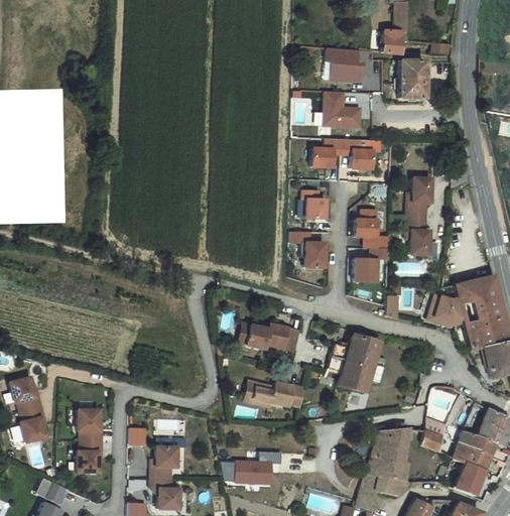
[(409,27),(409,0),(407,0),(400,0),(400,27),(409,27)]
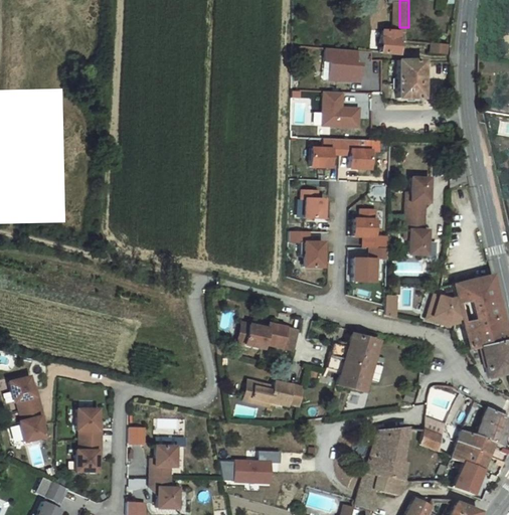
[(385,36),(386,49),(402,50),(402,40),(409,41),(408,27),(399,27),(388,27),(387,36),(385,36)]
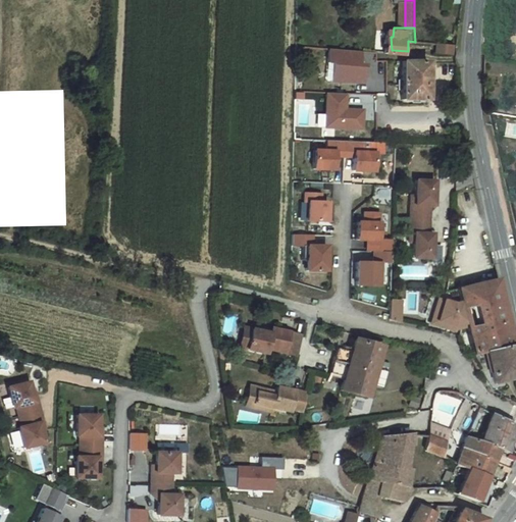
[(440,55),(457,55),(457,46),(440,45),(440,55)]
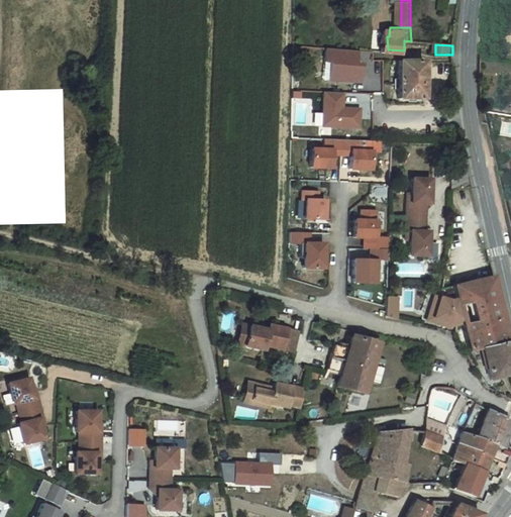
[(360,58),(360,48),(326,46),(325,63),(331,63),(330,80),(364,82),(365,62),(359,62),(356,62),(356,58),(360,58)]
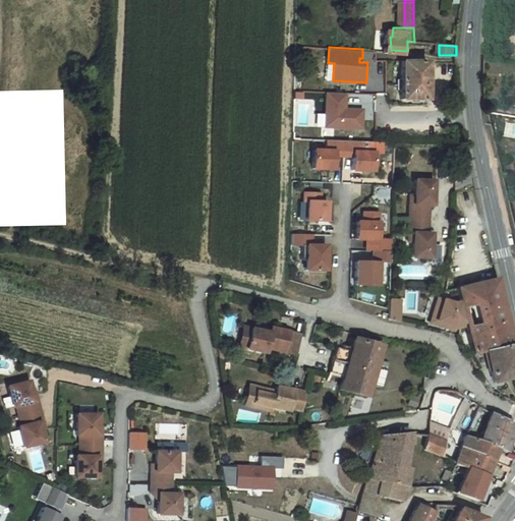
[(433,59),(407,58),(407,79),(432,80),(433,59)]
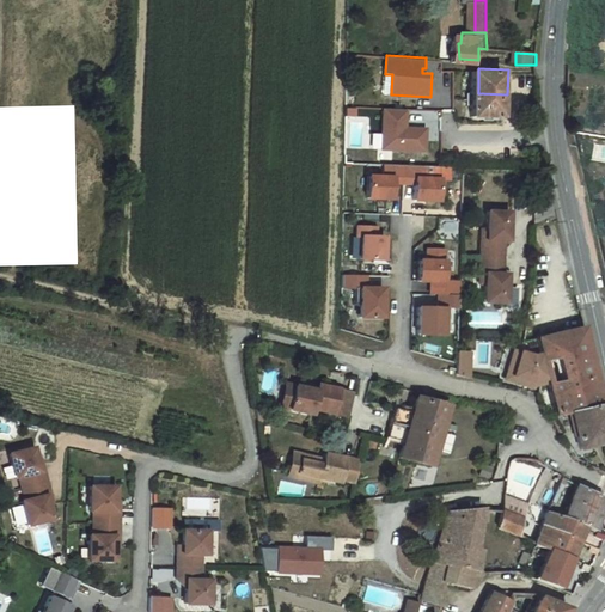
[(478,114),(507,114),(507,95),(478,93),(478,114)]
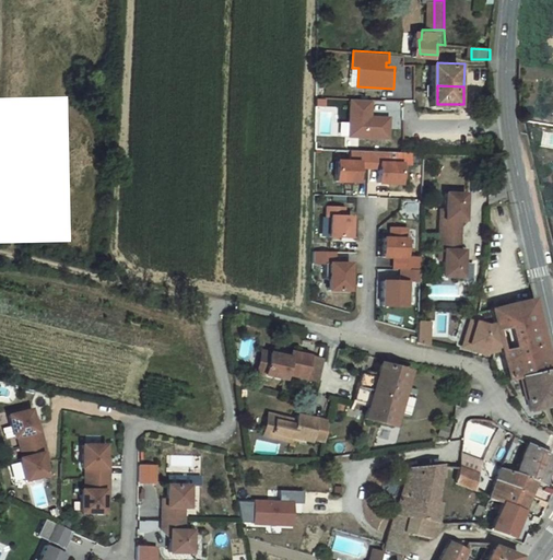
[(373,114),(373,101),(353,100),(354,140),(392,141),(392,120),(373,119),(369,119),(369,114),(373,114)]
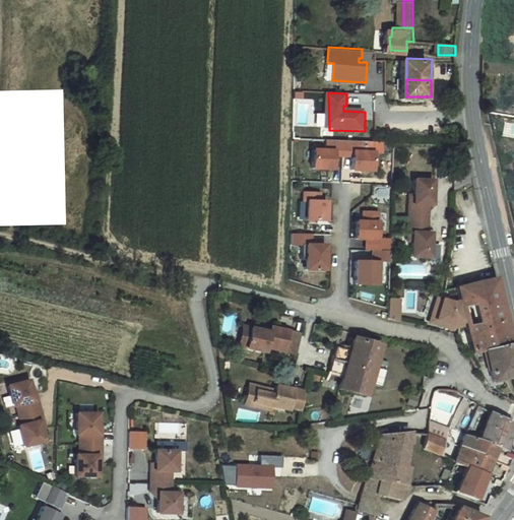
[(343,139),(327,138),(327,148),(314,147),(313,167),(334,168),(334,153),(343,154),(343,139)]
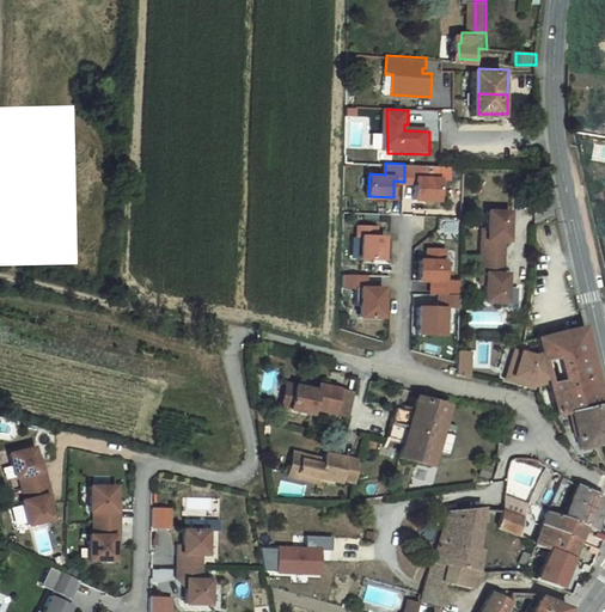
[(404,164),(404,182),(415,182),(414,197),(439,199),(439,177),(425,176),(425,164),(404,164)]
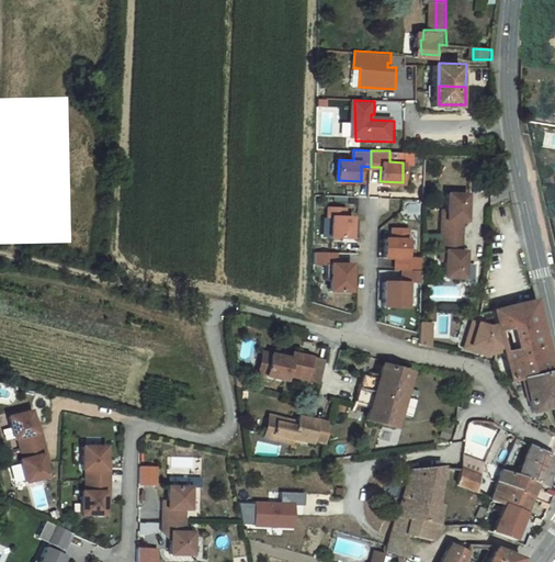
[(441,234),(462,235),(463,220),(466,220),(468,193),(448,192),(448,209),(446,218),(442,217),(441,234)]
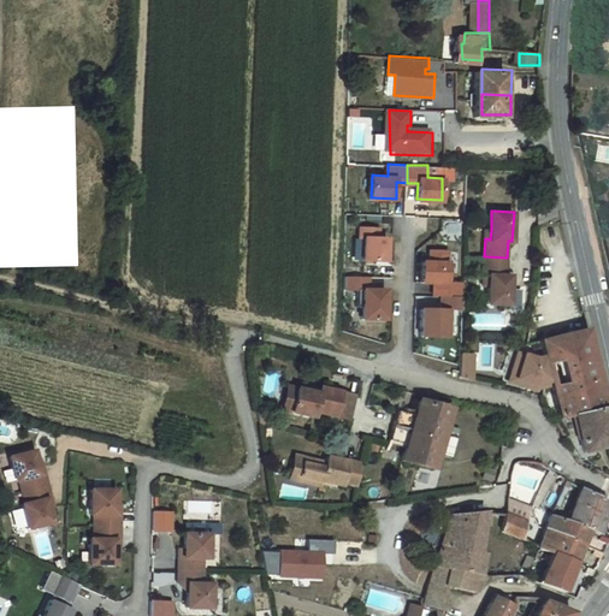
[(380,227),(361,226),(361,237),(365,237),(364,260),(388,261),(389,237),(380,237),(380,227)]
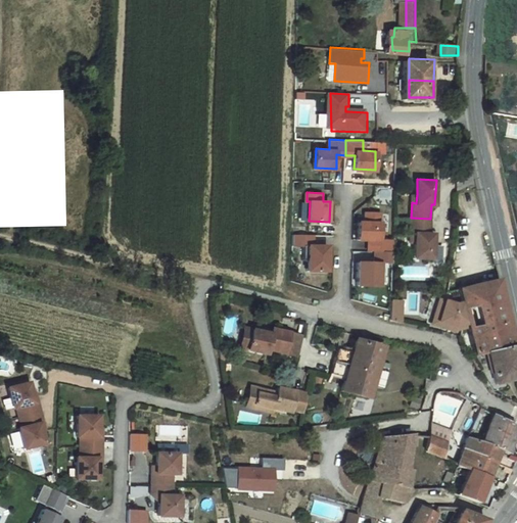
[(385,212),(370,211),(370,222),(364,222),(363,239),(377,239),(377,250),(380,250),(393,250),(393,239),(385,239),(385,212)]
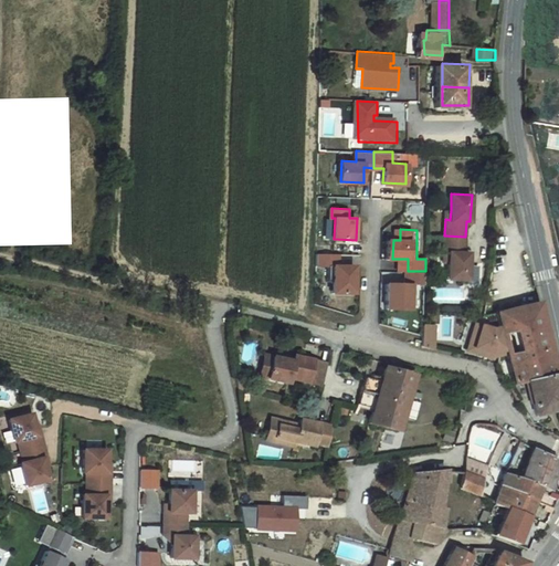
[(464,253),(465,237),(444,236),(444,252),(449,253),(447,262),(447,279),(467,280),(468,253),(464,253)]
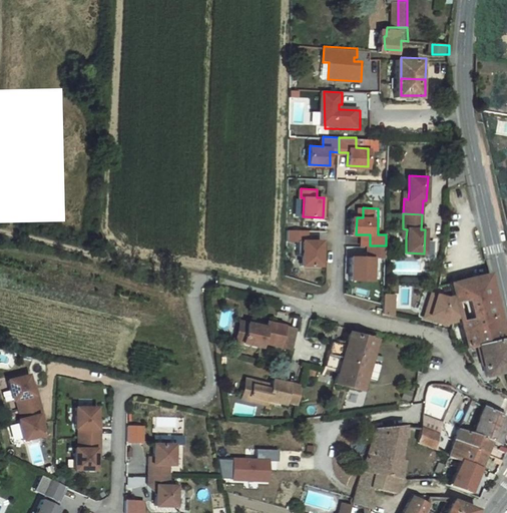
[(313,231),(293,231),(293,242),(303,242),(303,255),(307,255),(307,267),(327,267),(327,242),(313,242),(313,231)]
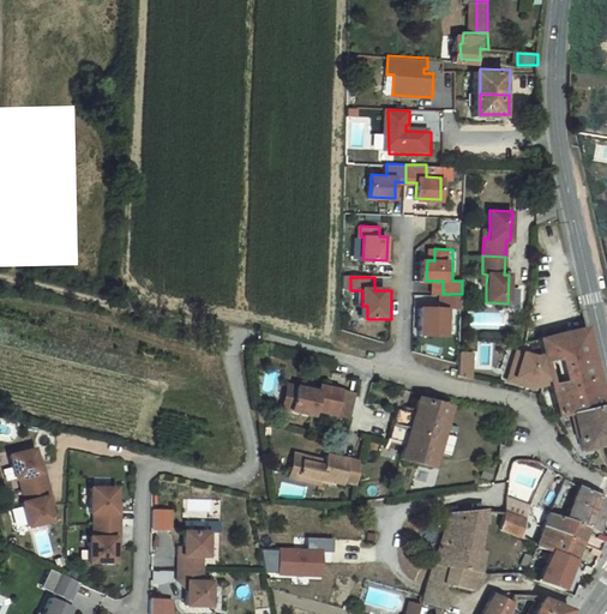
[(462,294),(446,294),(446,307),(426,307),(426,333),(452,335),(452,306),(462,306),(462,294)]
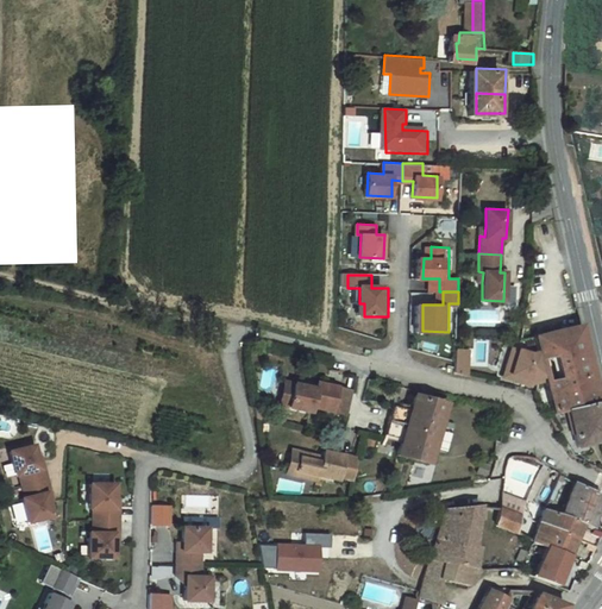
[(588,322),(544,333),(546,347),(552,374),(560,408),(571,407),(601,401),(601,374),(593,340),(588,322)]
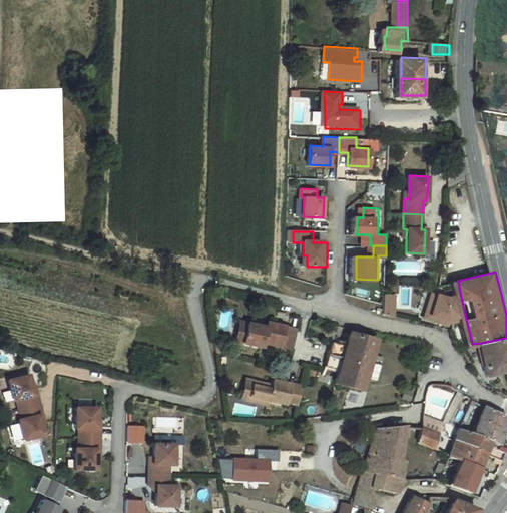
[(385,289),(385,313),(396,315),(398,290),(385,289)]
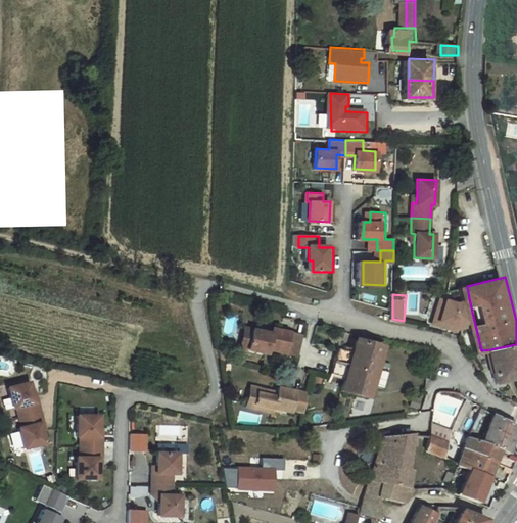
[(447,296),(442,312),(448,313),(445,322),(455,325),(456,319),(469,323),(474,321),(469,298),(462,299),(447,296)]
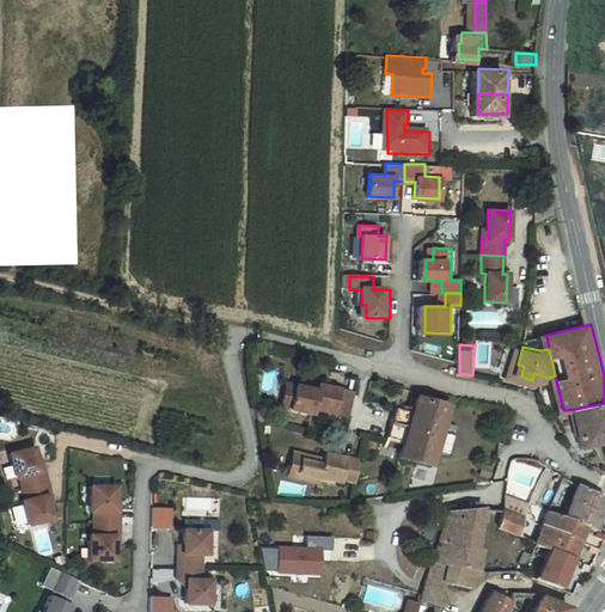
[(317,403),(352,410),(356,386),(321,378),(319,384),(299,380),(294,405),(316,409),(317,403)]
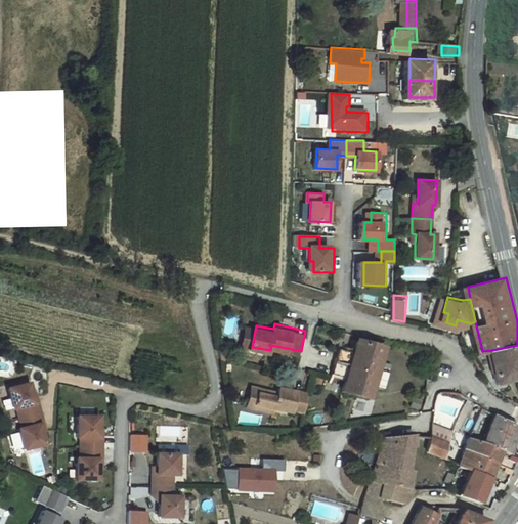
[(244,345),(252,347),(256,325),(248,324),(244,345)]
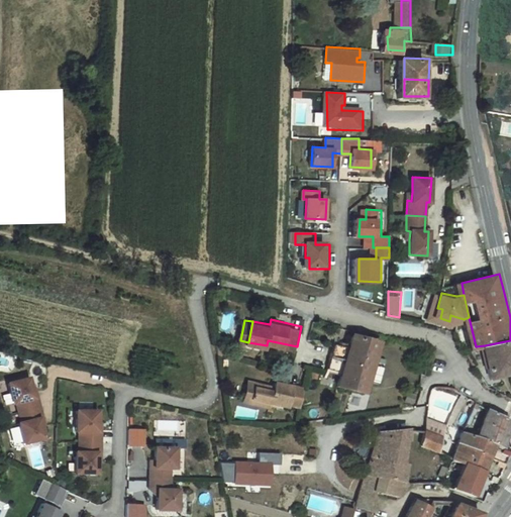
[(343,345),(336,372),(351,376),(347,387),(375,394),(388,342),(361,336),(358,348),(343,345)]
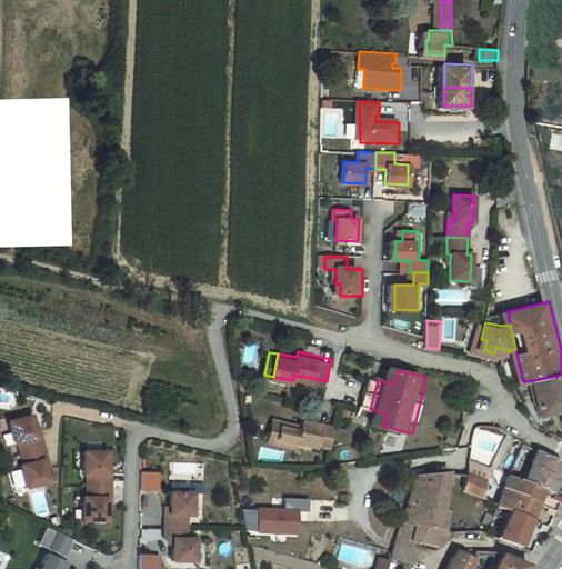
[(561,375),(533,380),(537,393),(524,397),(532,409),(535,413),(561,410),(561,375)]
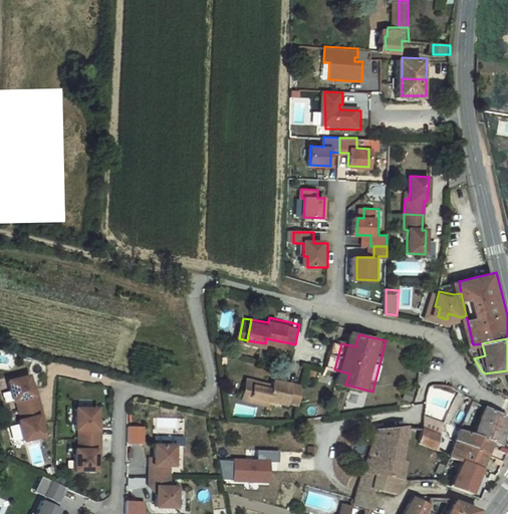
[(242,396),(250,399),(256,377),(248,375),(242,396)]
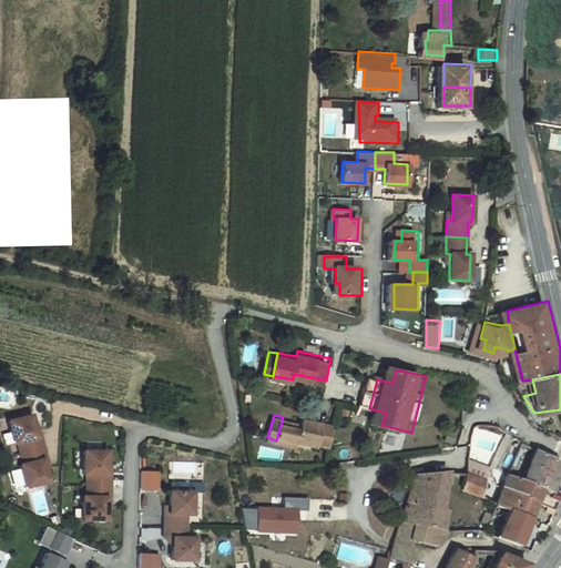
[(44,448),(41,435),(37,436),(34,429),(31,416),(9,423),(16,445),(19,444),(22,455),(44,448)]
